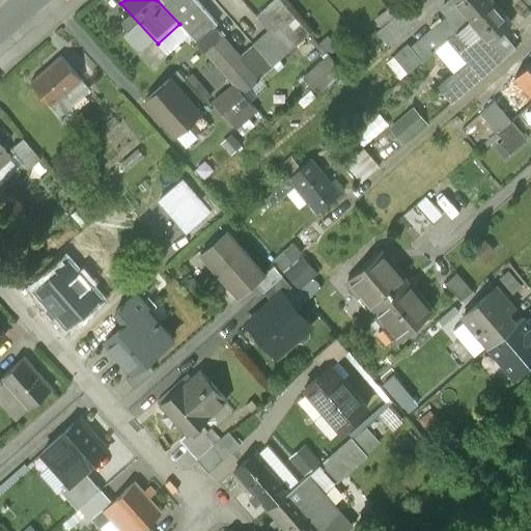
[(193,0),(157,0),(179,24),(197,44),(217,25),(193,0)]
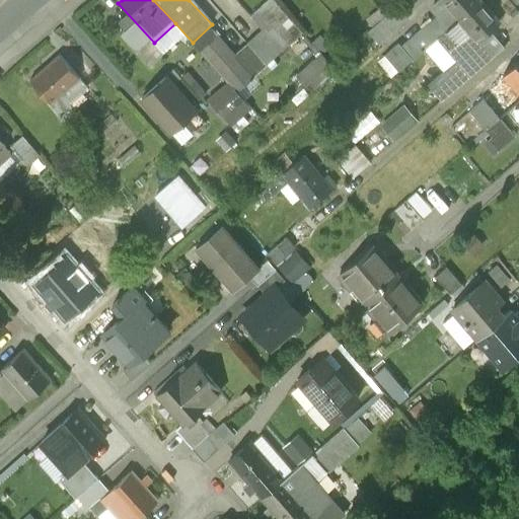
[(238,0),(264,29),(283,50),(300,34),(269,0),(238,0)]
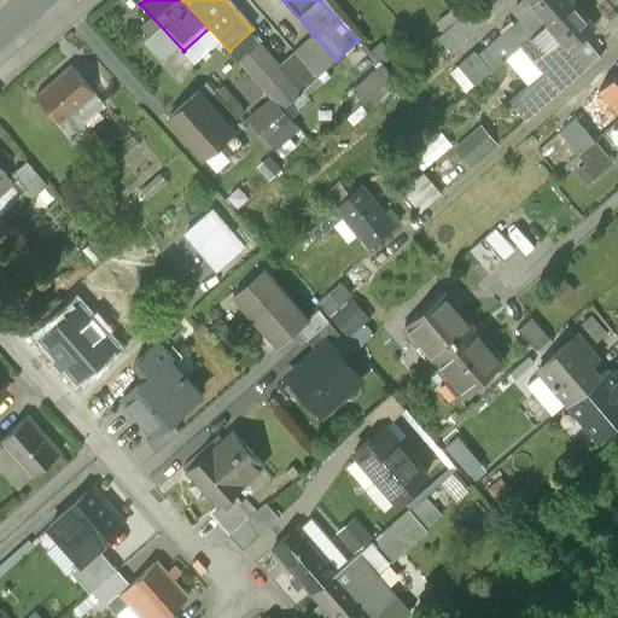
[(467,0),(438,24),(445,33),(484,0),(467,0)]
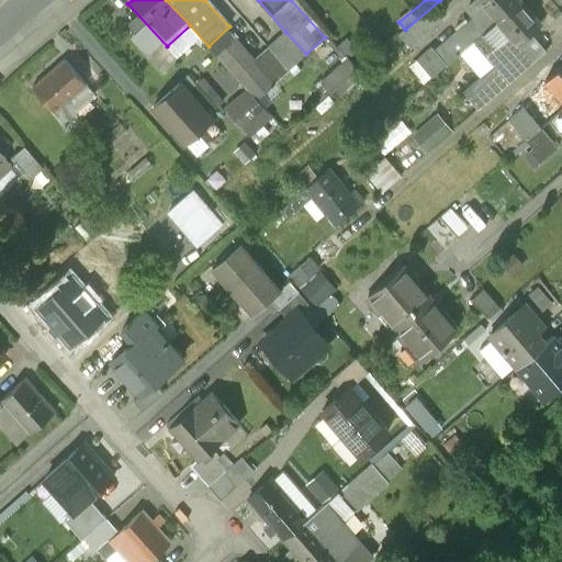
[(400,34),(411,48),(457,11),(452,6),(459,0),(440,0),(405,30),(400,34)]
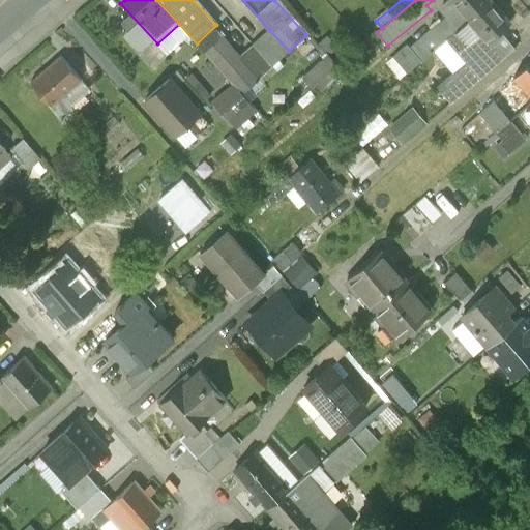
[(472,21),(453,0),(447,0),(440,6),(448,16),(461,30),(472,21)]
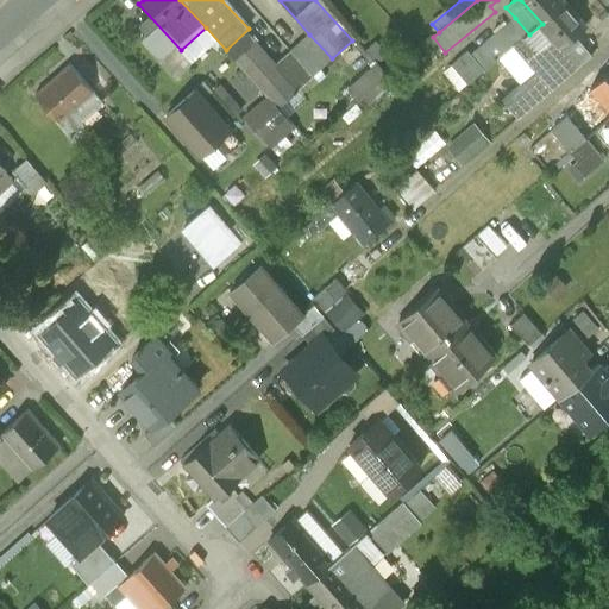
[(521,0),(542,24),(567,2),(565,0),(521,0)]
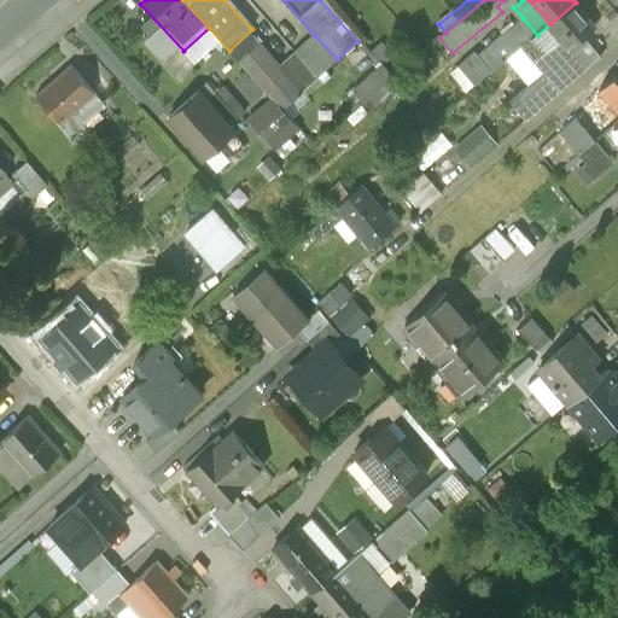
[(576,3),(551,24),(572,48),(584,39),(598,27),(576,3)]
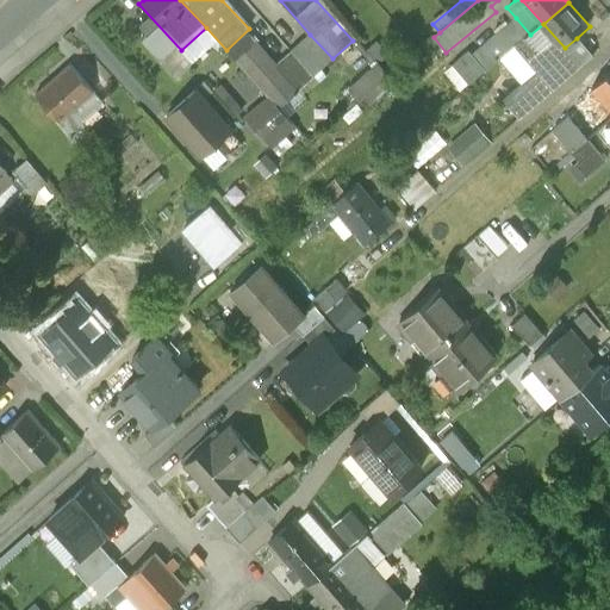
[(530,35),(516,18),(473,55),(471,53),(447,73),(465,93),(517,48),(530,35)]
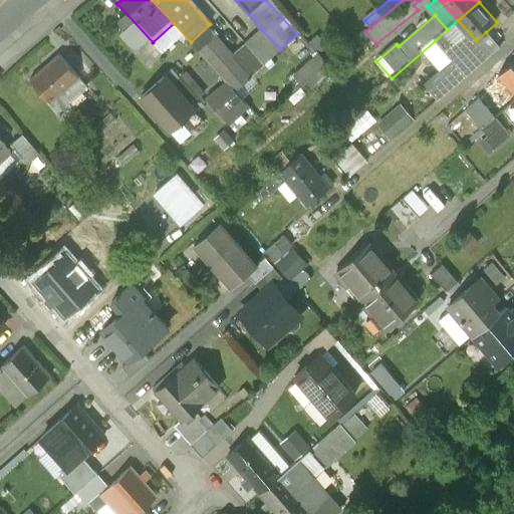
[(458,20),(447,29),(465,51),(476,40),(458,20)]
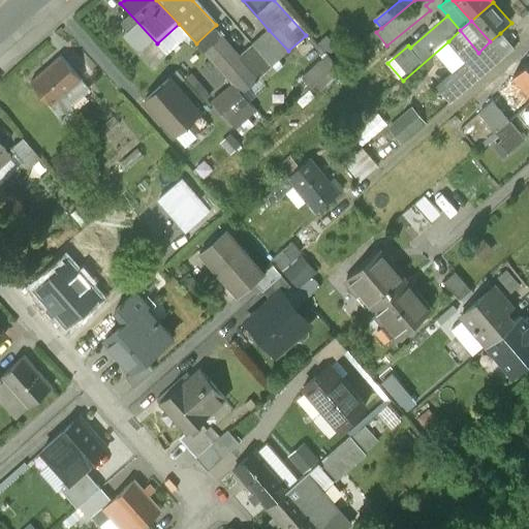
[(243,54),(216,25),(196,43),(239,89),(242,92),(261,74),(243,54)]
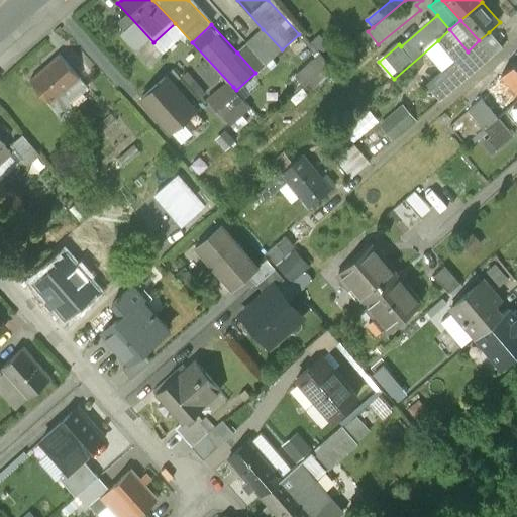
[(263,29),(237,53),(255,73),(282,49),(263,29)]
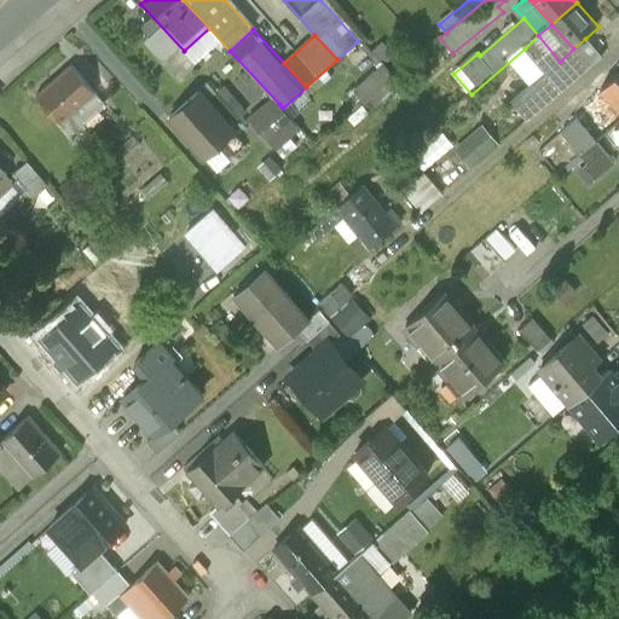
[(545,71),(563,91),(590,67),(573,48),(560,62),(538,35),(525,48),(527,52),(545,71)]
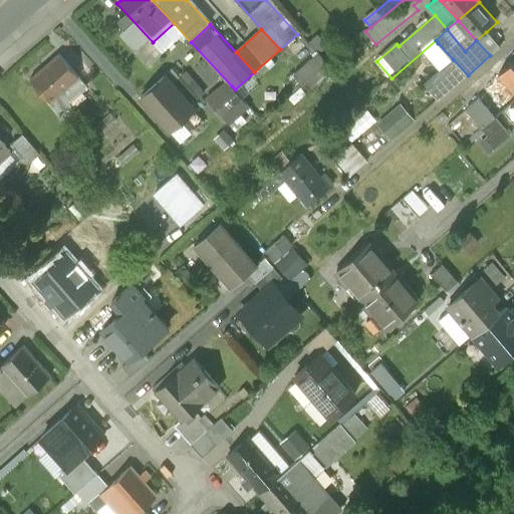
[(476,40),(490,55),(500,46),(486,32),(476,40)]
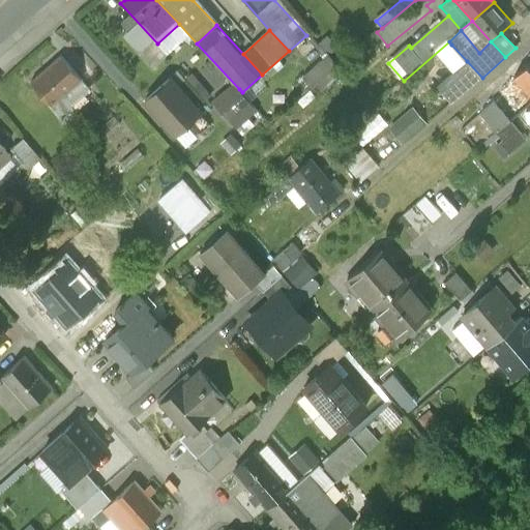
[(467,61),(451,45),(442,53),(457,69),(467,61)]
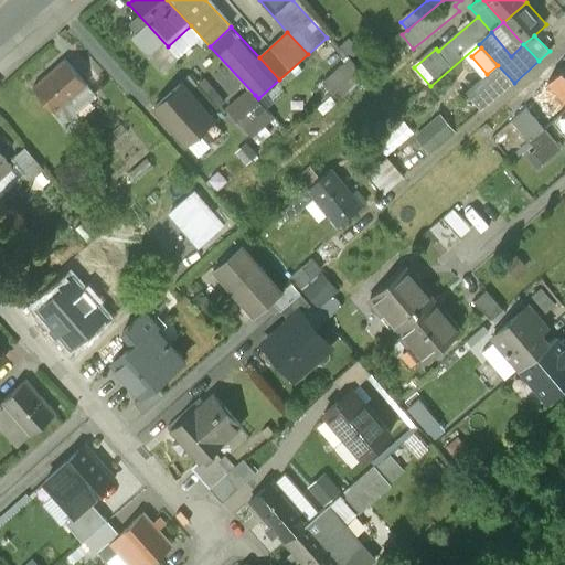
[(60,56),(24,88),(49,115),(84,84),(60,56)]
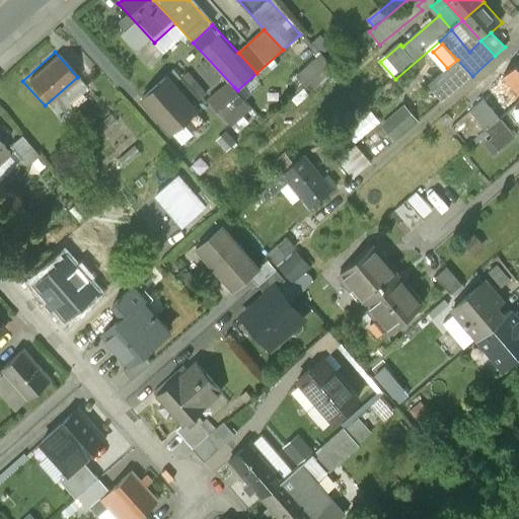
[(297,76),(313,93),(338,72),(321,54),(297,76)]
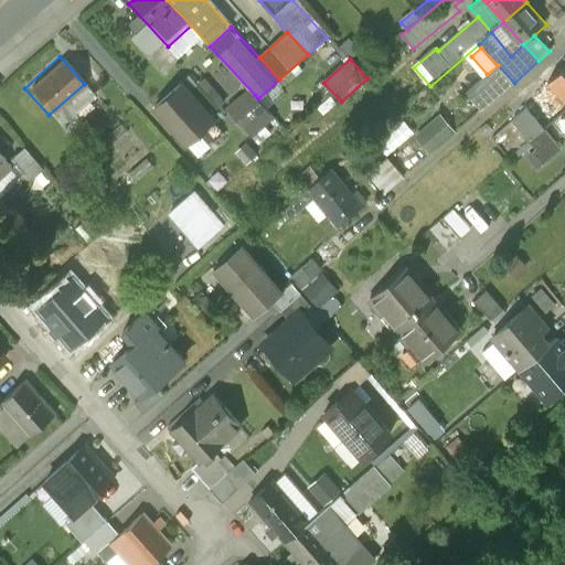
[(564,64),(547,80),(564,98),(564,64)]
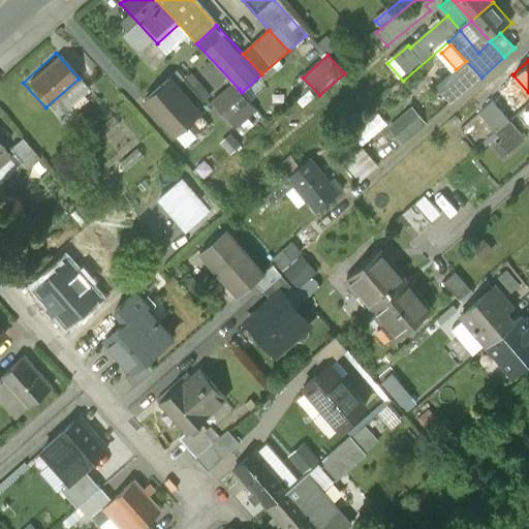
[(436,86),(452,103),(481,78),(466,61),(456,69),(436,86)]
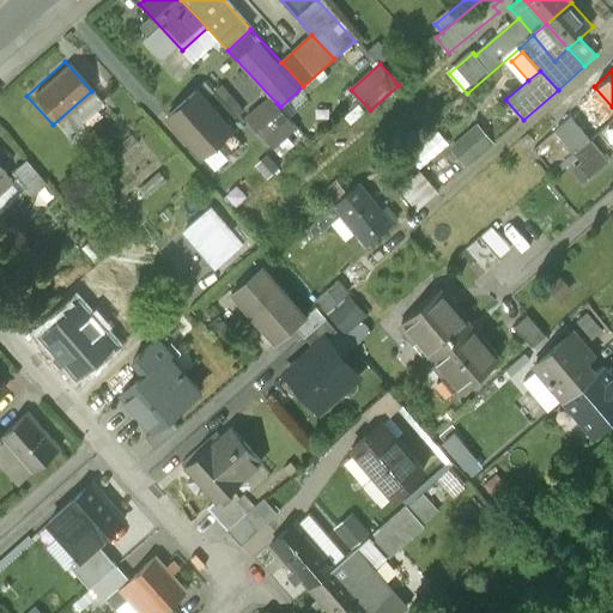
[(242,128),(204,85),(169,114),(207,158),(242,128)]
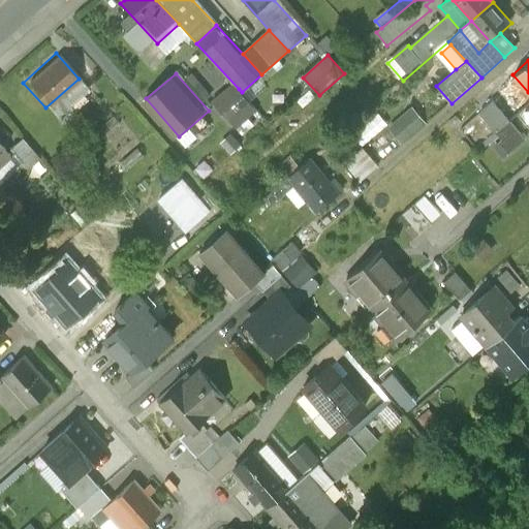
[(237,128),(257,111),(239,89),(218,106),(237,128)]
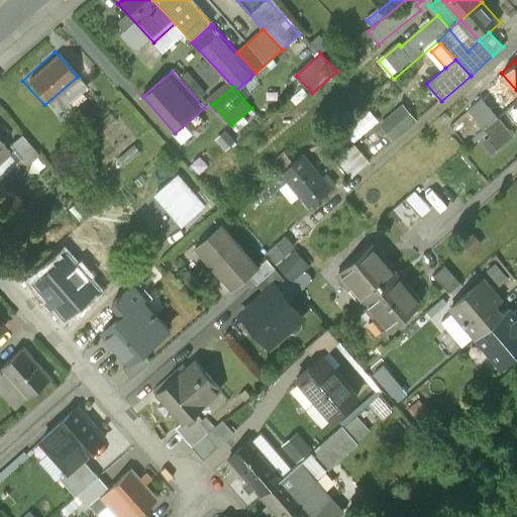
[(483,130),(499,117),(482,98),(466,111),(483,130)]
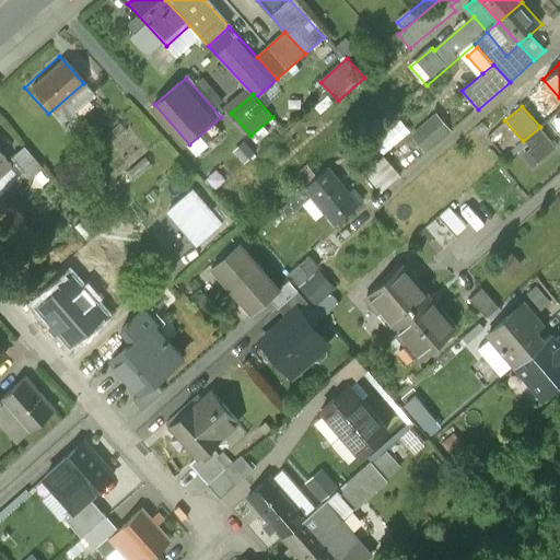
[(440,112),(409,138),(424,155),(455,129),(440,112)]
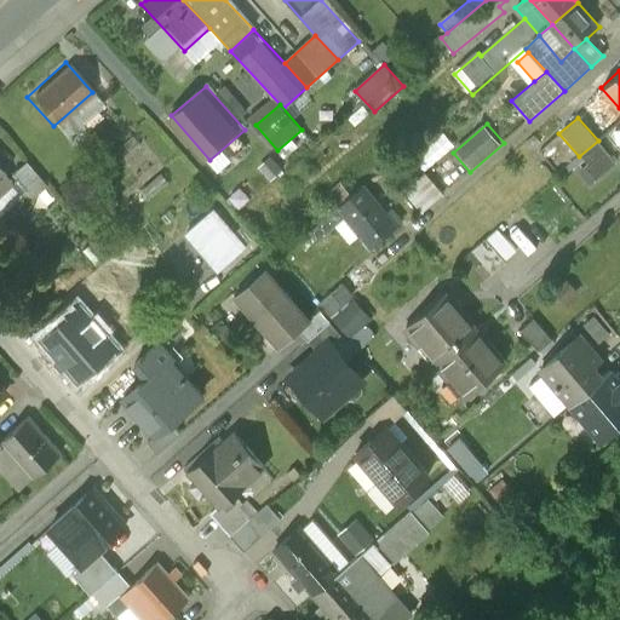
[(616,161),(598,141),(579,156),(568,165),(586,187),(616,161)]
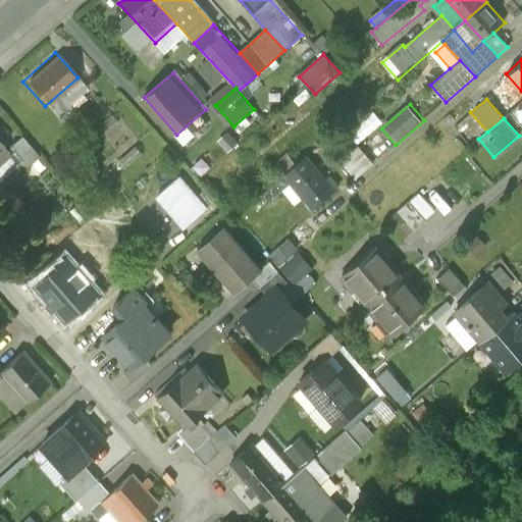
[(239,145),(228,134),(221,141),(231,152),(239,145)]
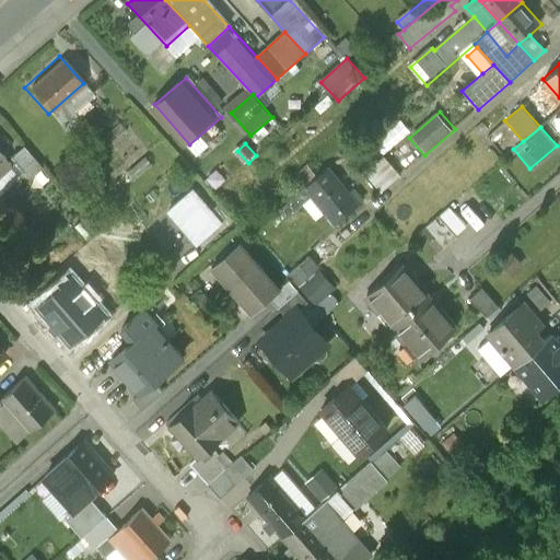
[(11,164),(19,172),(32,160),(20,147),(11,155),(15,160),(11,164)]
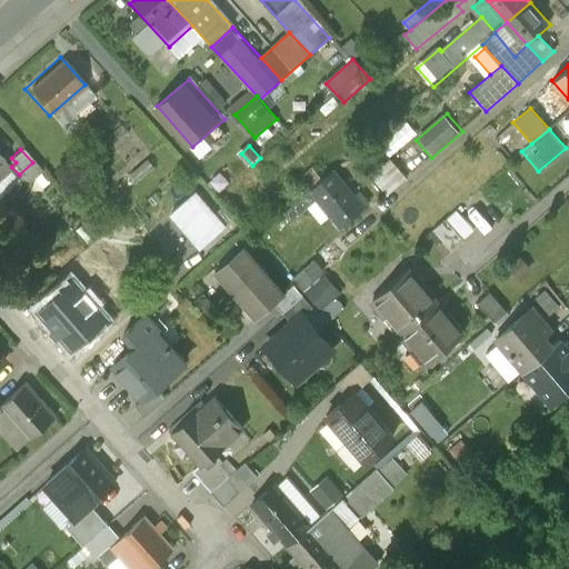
[(0,153),(0,192),(19,175),(11,167),(0,153)]
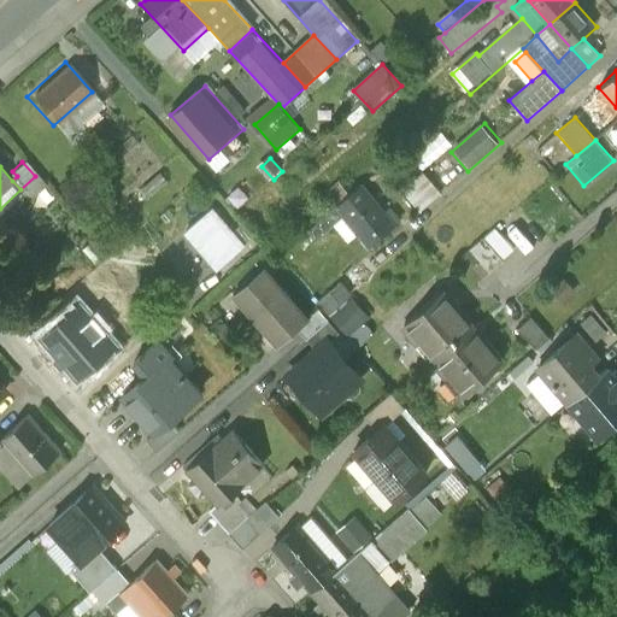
[(421,174),(397,195),(417,218),(442,197),(421,174)]
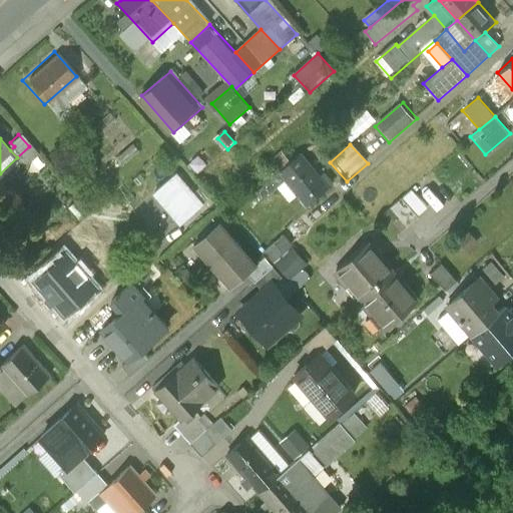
[(285,151),(269,166),(277,175),(278,173),(293,160),(285,151)]
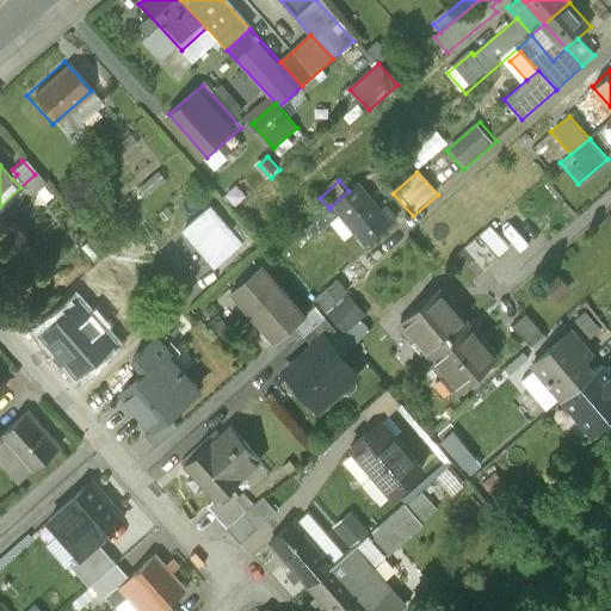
[(357,235),(365,246),(396,218),(386,207),(383,209),(359,181),(349,191),(331,207),(340,216),(357,235)]
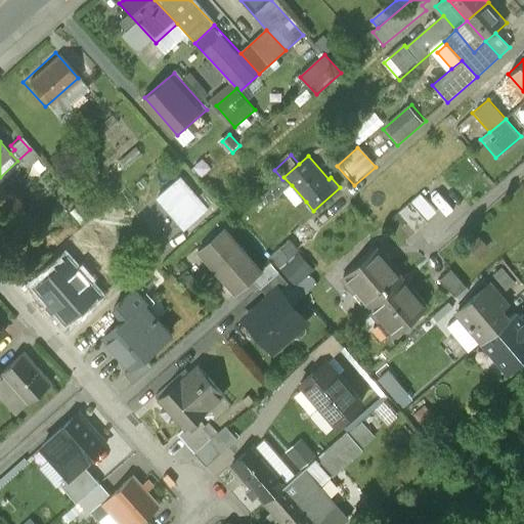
[(182,229),(207,207),(177,174),(153,195),(182,229)]
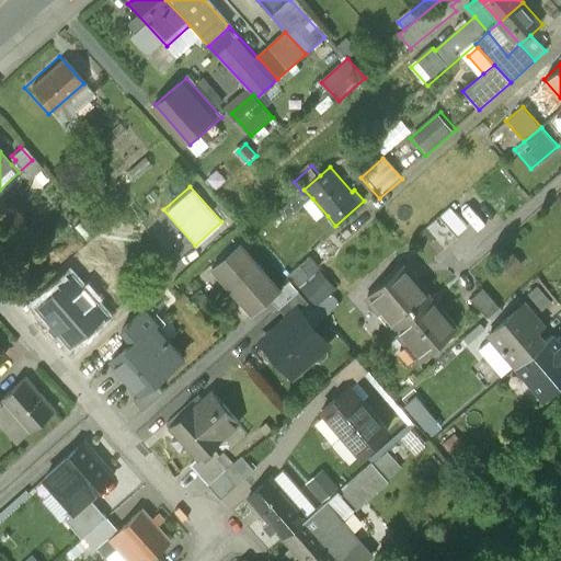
[(289,219),(302,207),(312,198),(304,190),(302,192),(281,209),(289,219)]
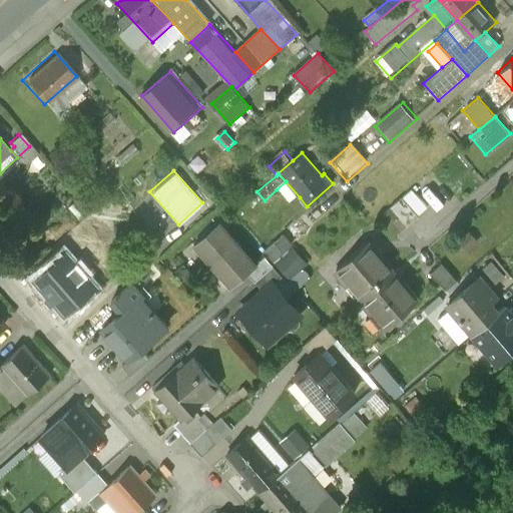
[(277,189),(290,205),(300,197),(286,181),(277,189)]
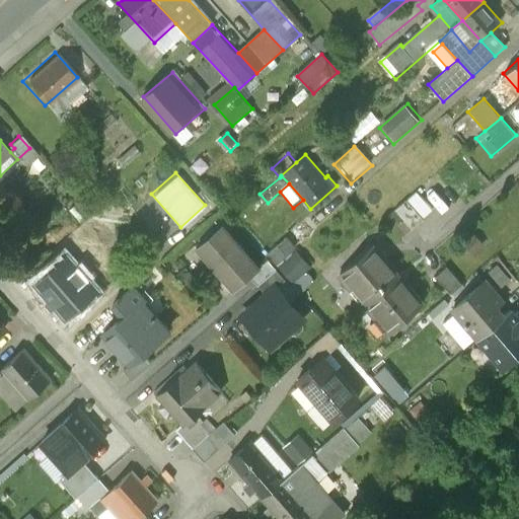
[(397,213),(414,232),(435,214),(419,195),(397,213)]
